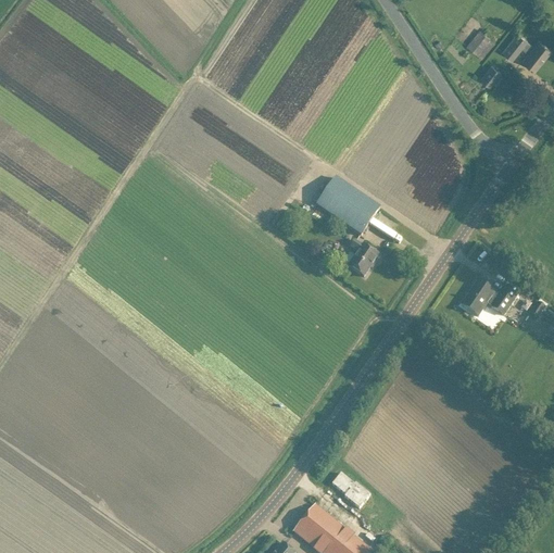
[(479,55),(486,47),(492,39),(478,27),(471,35),(465,44),(479,55)]
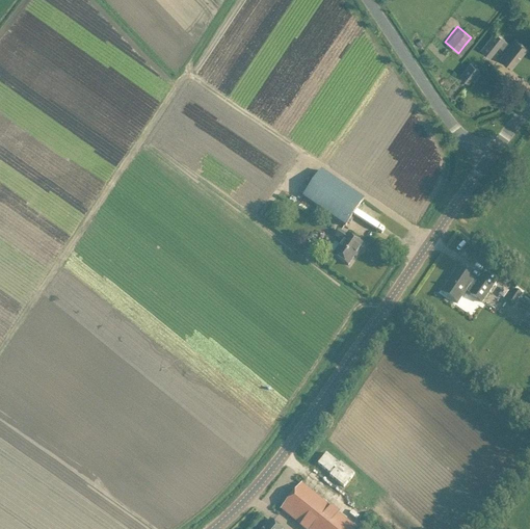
[(525,45),(517,38),(512,34),(508,41),(502,35),(493,28),(485,37),(479,46),(487,53),(497,43),(503,48),(498,54),(510,63),(525,45)]
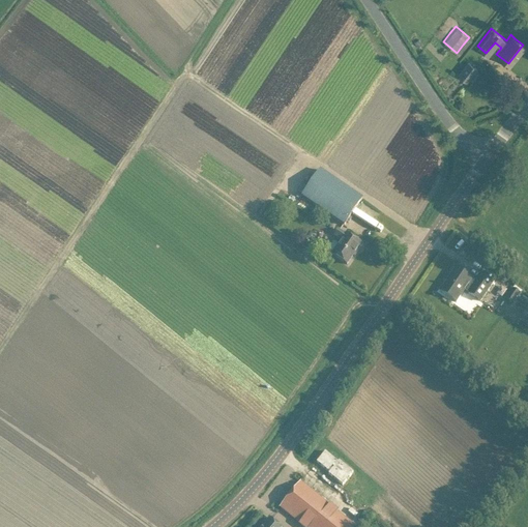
[(456,71),(464,79),(474,65),(466,59),(456,71)]
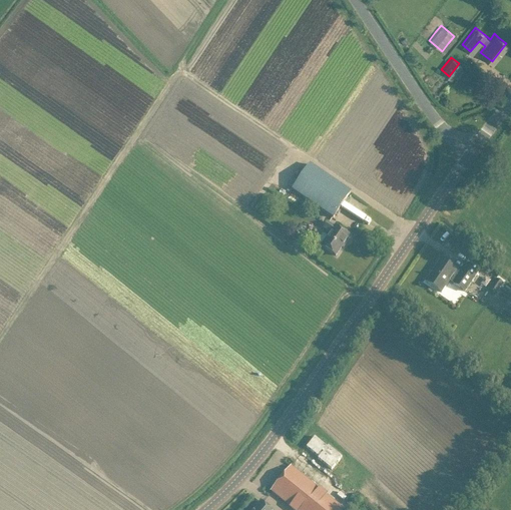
[(291,187),(331,215),(349,189),(308,162),(291,187)]
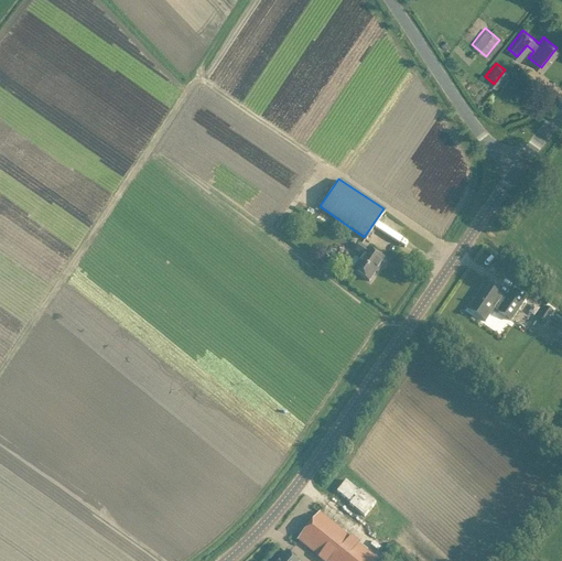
[(350,268),(357,272),(367,279),(377,265),(378,266),(382,258),(374,251),(366,246),(365,247),(358,243),(354,248),(361,252),(350,268)]
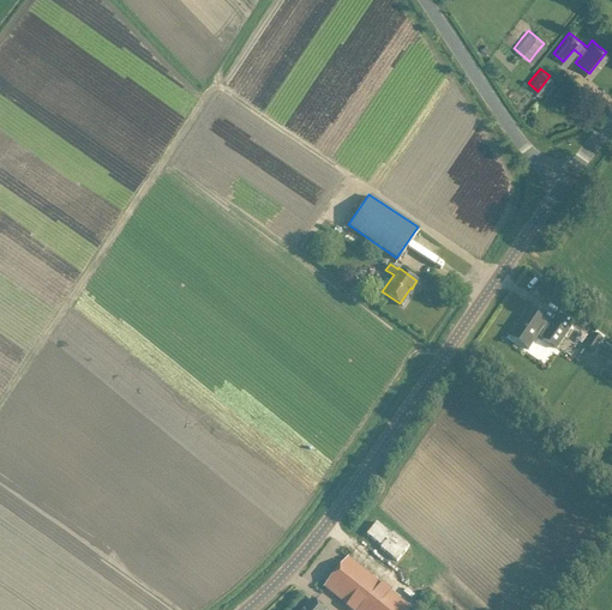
[(349,273),(345,281),(351,285),(355,278),(349,273)]
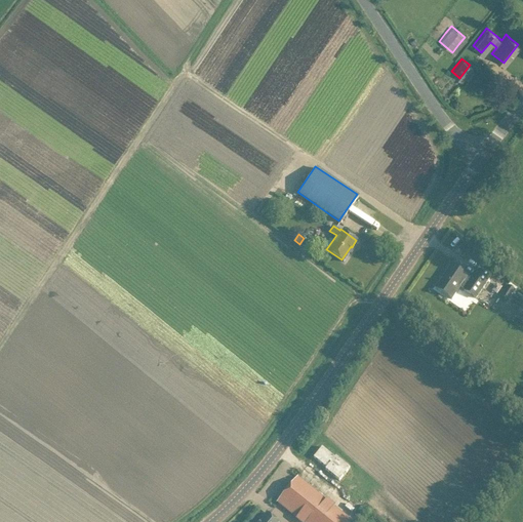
[(434,286),(442,291),(449,296),(457,285),(473,295),(489,272),(486,270),(478,264),(470,276),(466,273),(450,262),(434,286)]
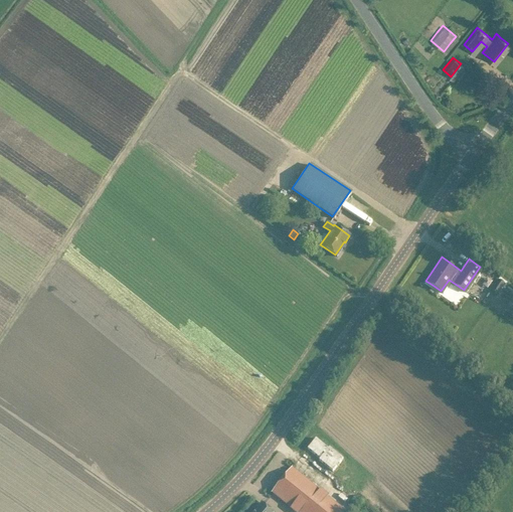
[(488,289),(496,294),(503,283),(496,277),(488,289)]
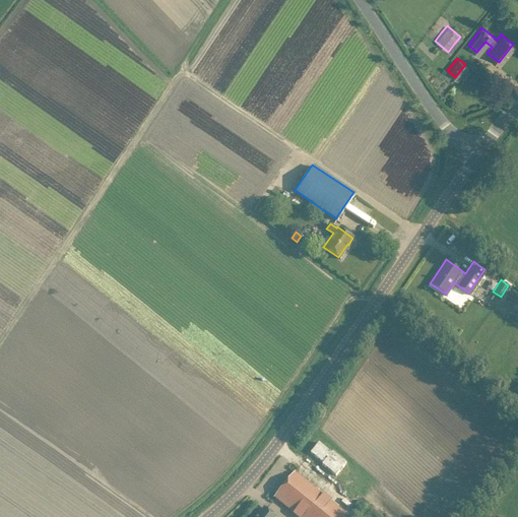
[(313,451),(304,462),(316,471),(315,473),(329,485),(340,471),(325,459),(324,461),(313,451)]
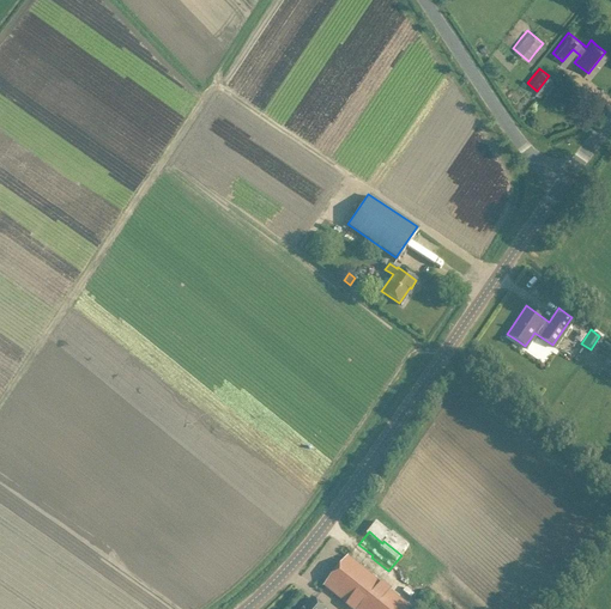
[(345,554),(322,583),(345,602),(344,602),(346,603),(346,602),(352,607),(351,608),(354,608),(409,608),(410,608),(387,589),(387,588),(386,586),(386,588),(380,583),(379,582),(345,554)]
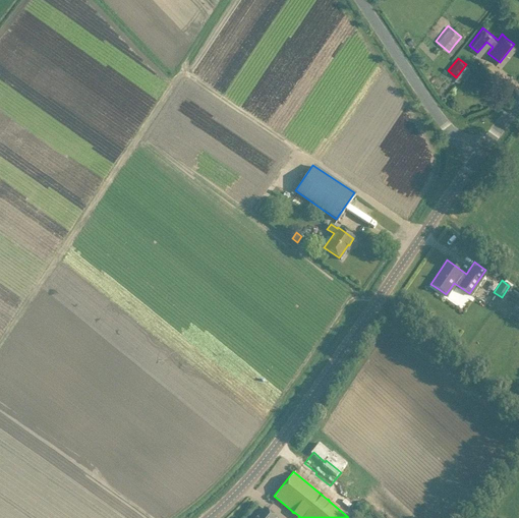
[(263,508),(253,517),(275,517),(271,515),(263,508)]
